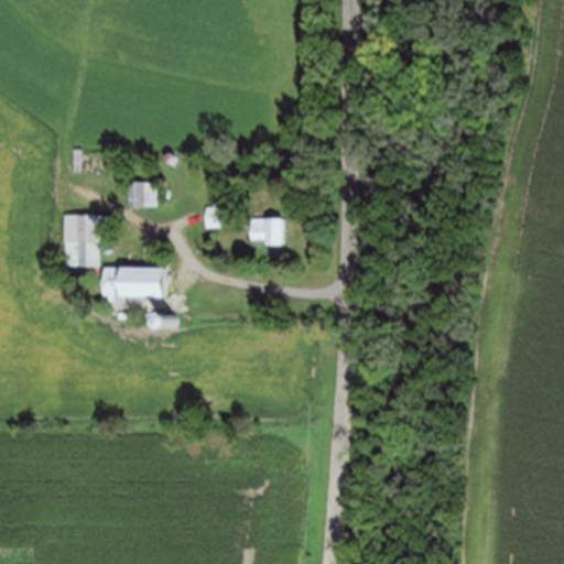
[(158,204),(158,180),(128,180),(128,204),(158,204)]
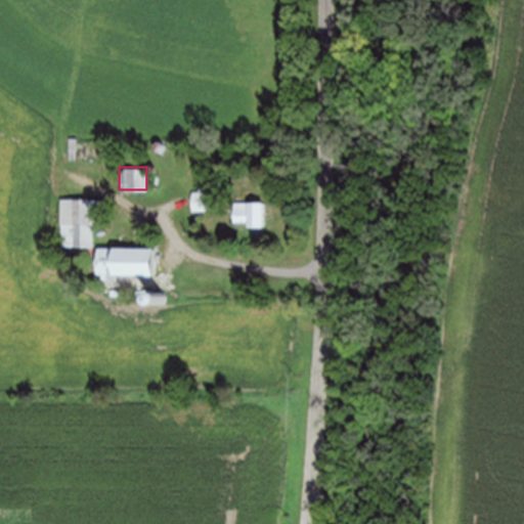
[(213,209),(213,183),(199,183),(199,189),(190,189),(190,209),(213,209)]
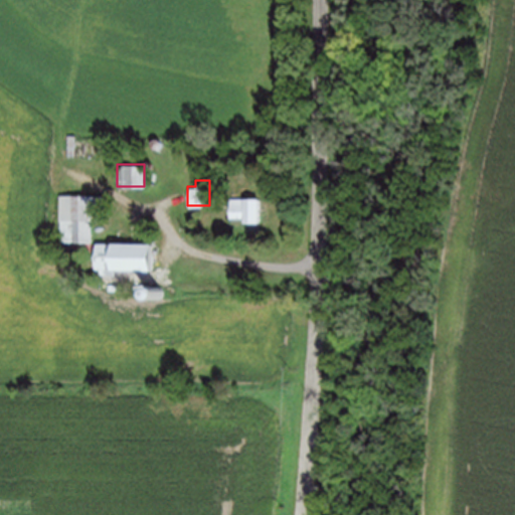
[(60,241),(73,241),(73,250),(92,250),(92,194),(59,194),(60,241)]
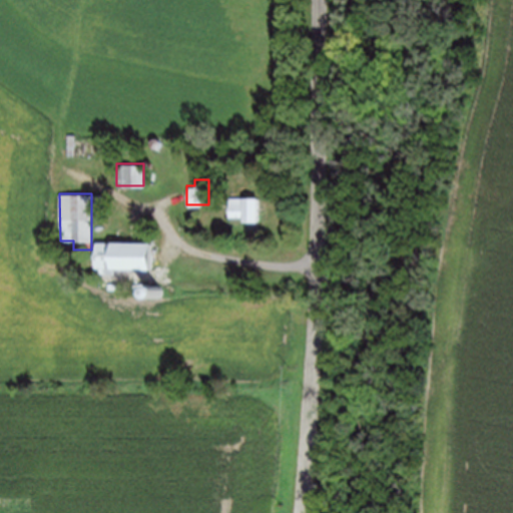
[(228,218),(259,218),(259,196),(228,196),(228,218)]
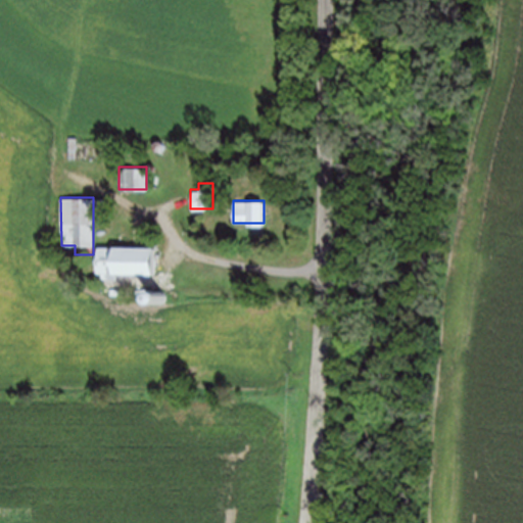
[(152,245),(94,246),(94,273),(153,272),(152,245)]
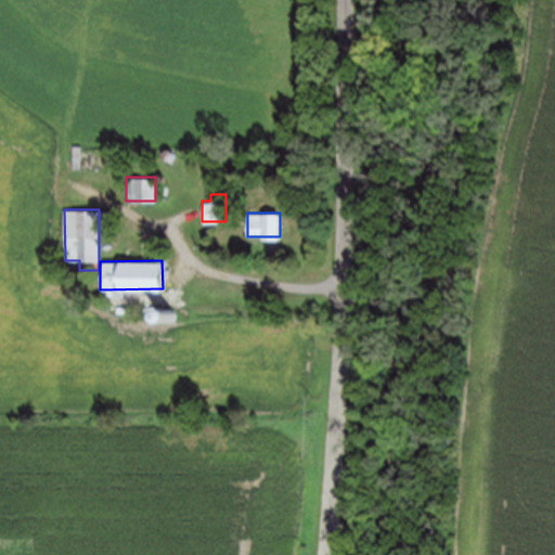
All buildings are outlined.
